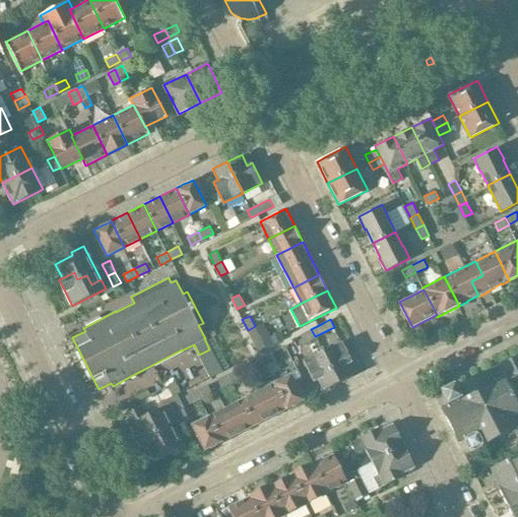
[(262,341),(255,326),(248,330),(258,350),(280,339),(277,333),(262,341)]
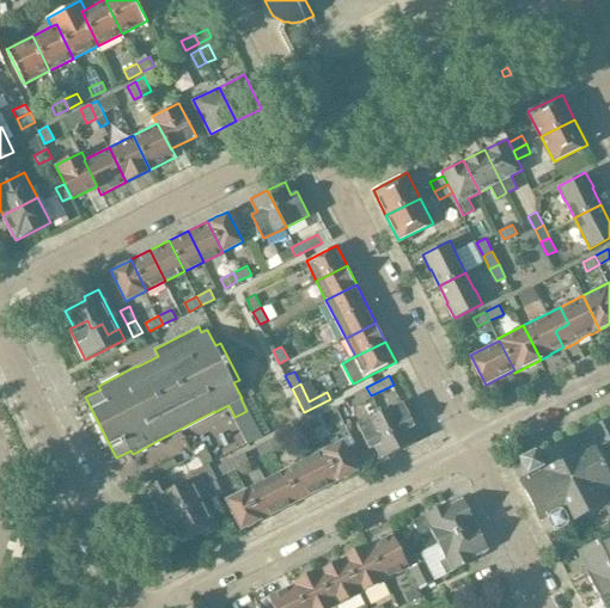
[(366,387),(355,393),(359,401),(371,395),(366,387)]
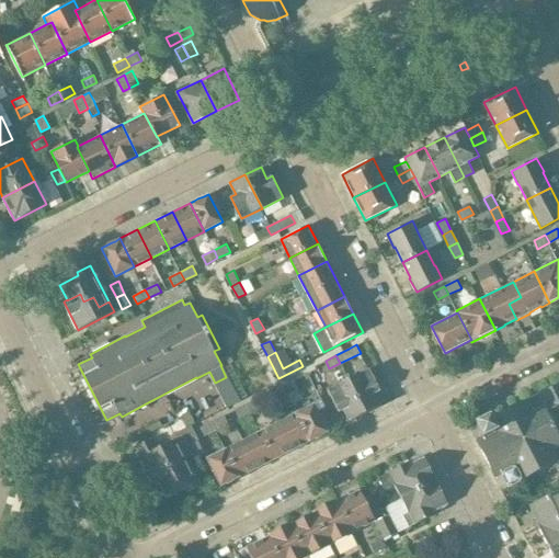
[(369,368),(349,379),(366,412),(381,405),(376,393),(380,390),(369,368)]
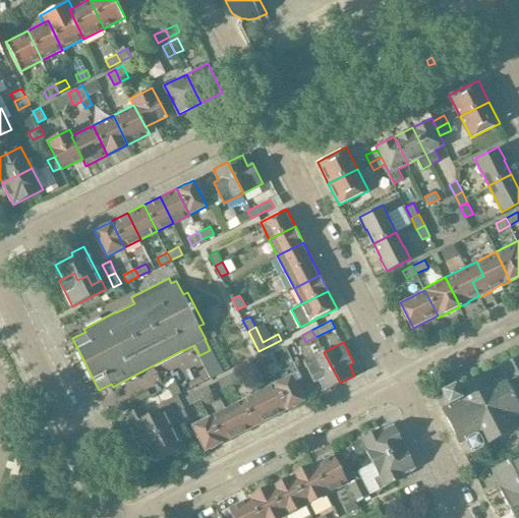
[(273,352),(263,358),(266,365),(277,360),(273,352)]
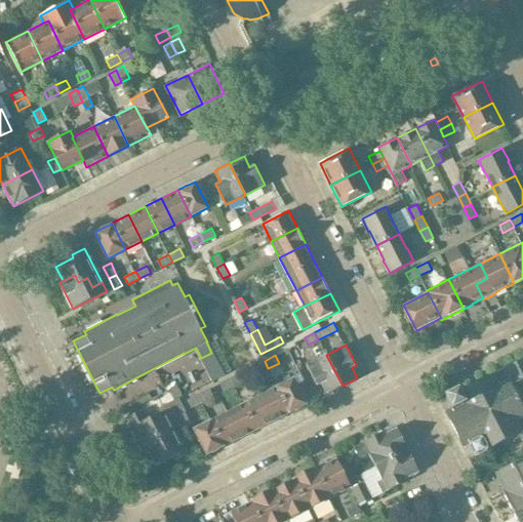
[(326,355),(307,364),(317,385),(322,383),(327,394),(343,386),(326,355)]
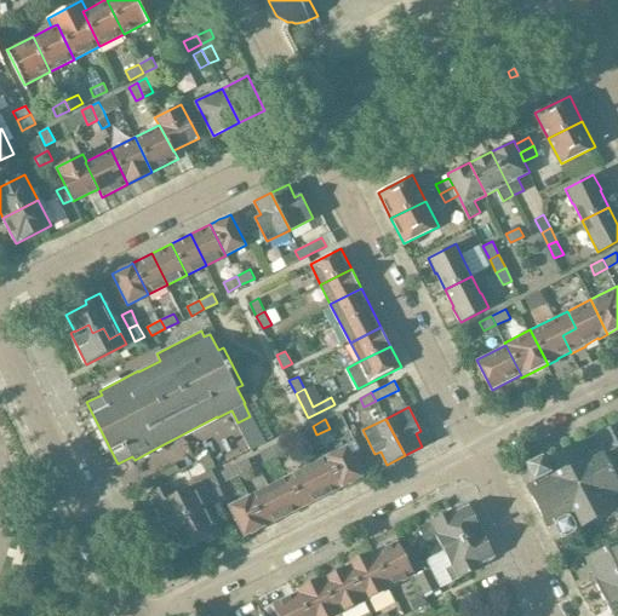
[(617,424),(527,468),(534,482),(526,485),(548,528),(555,524),(562,537),(617,508),(617,424)]
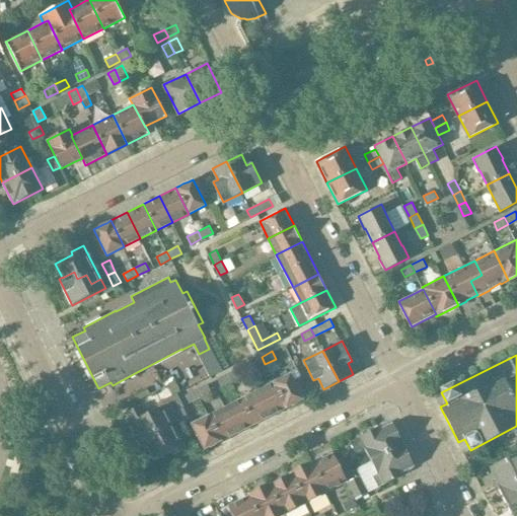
[(262,357),(249,362),(253,370),(265,364),(262,357)]
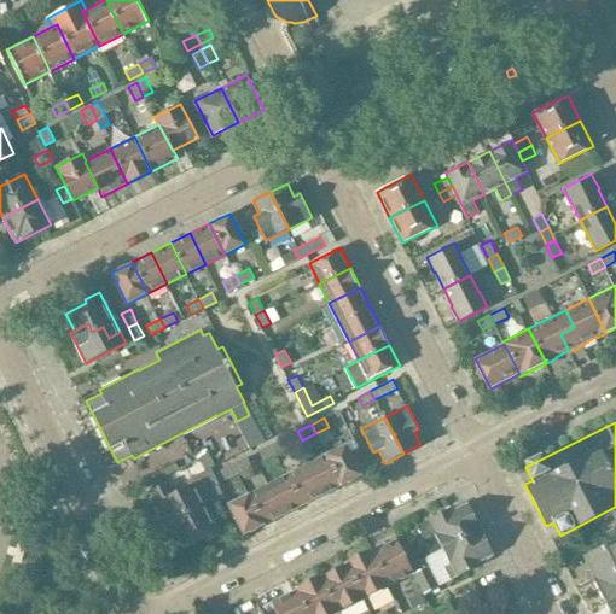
[(285,437),(273,444),(277,452),(290,446),(285,437)]
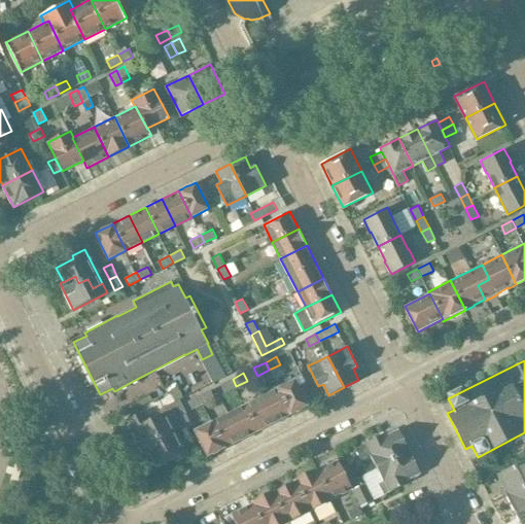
[(236,386),(233,379),(221,384),(225,392),(236,386)]
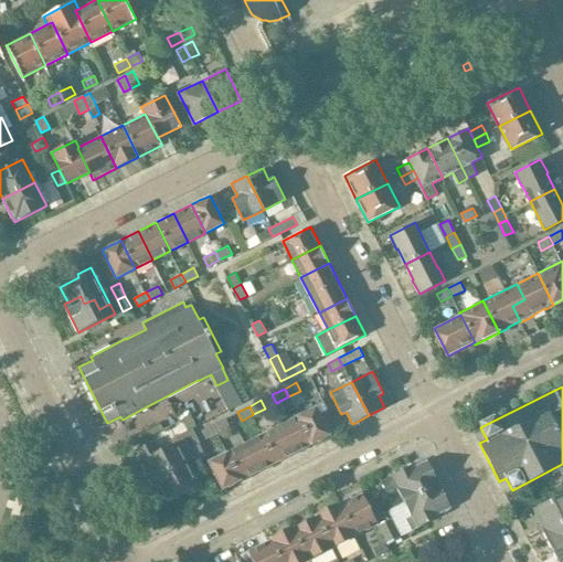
[(317,406),(297,415),(311,444),(317,442),(320,441),(324,438),(326,436),(331,434),(317,406)]
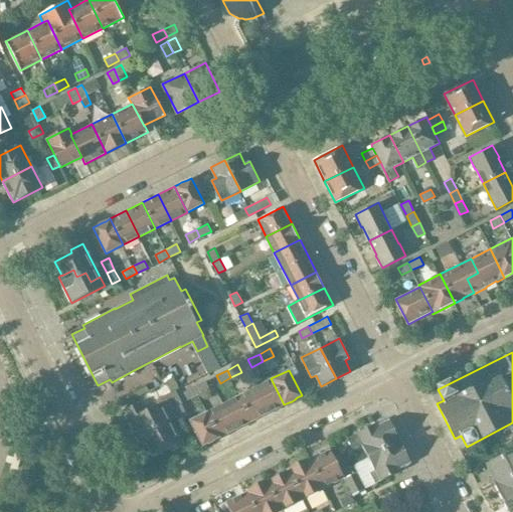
[(175,377),(166,381),(171,392),(175,390),(180,387),(175,377)]
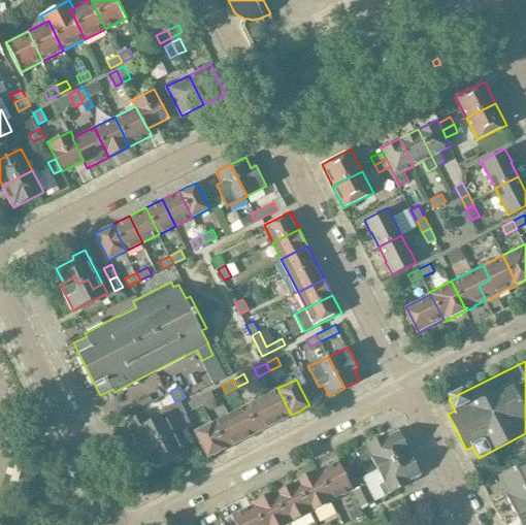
[(277,388),(262,396),(275,423),(291,415),(277,388)]
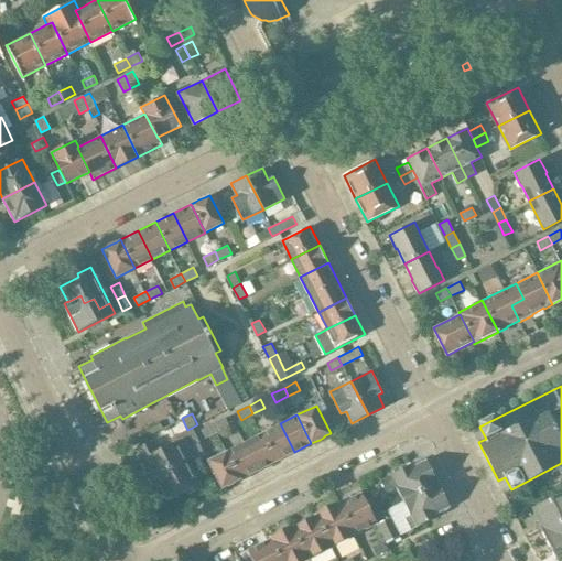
[(226,417),(213,423),(216,432),(229,425),(226,417)]
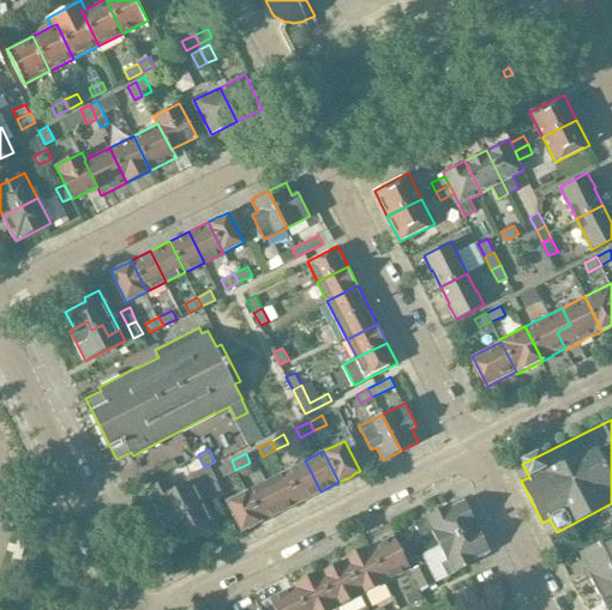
[(235,470),(232,460),(220,466),(225,476),(235,470)]
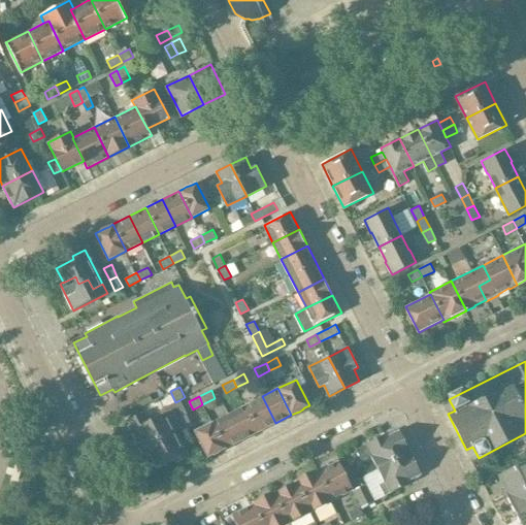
[(262,396),(245,404),(259,431),(275,423),(262,396)]
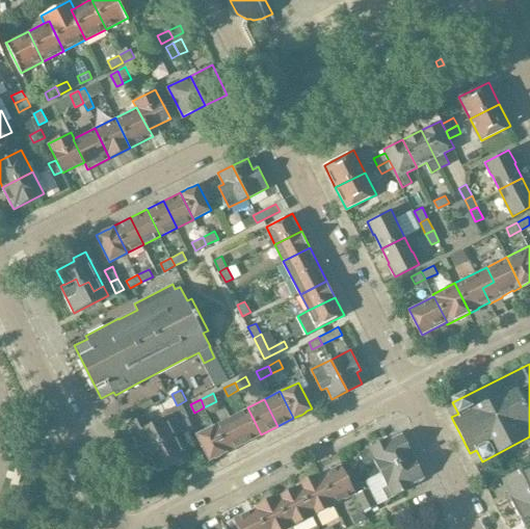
[(144,415),(129,423),(147,459),(151,457),(151,456),(163,450),(160,443),(167,439),(164,430),(174,425),(180,421),(186,432),(193,428),(181,403),(177,405),(165,411),(168,415),(150,424),(144,415)]
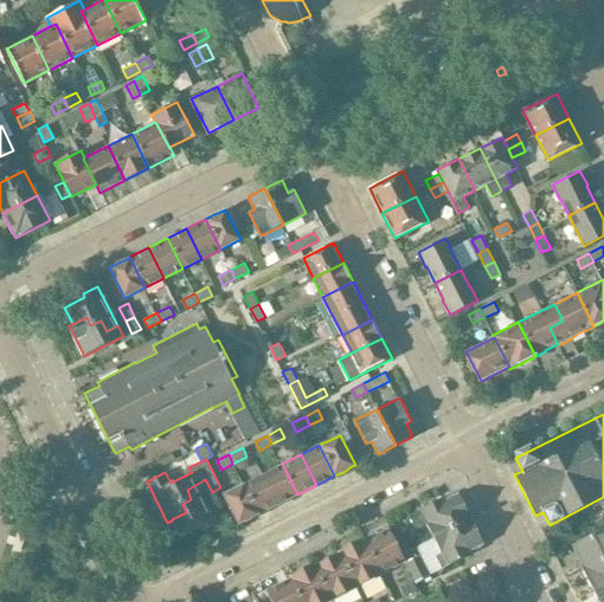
[(282,464),(263,474),(278,504),(297,494),(282,464)]
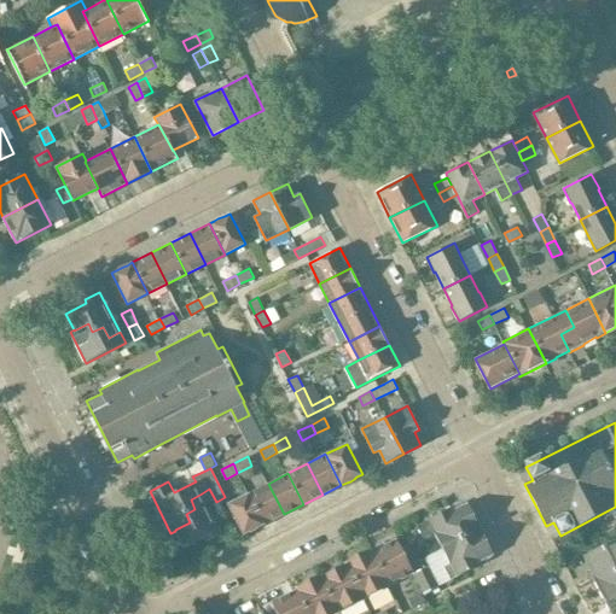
[(268,484),(248,493),(262,525),(284,514),(268,484)]
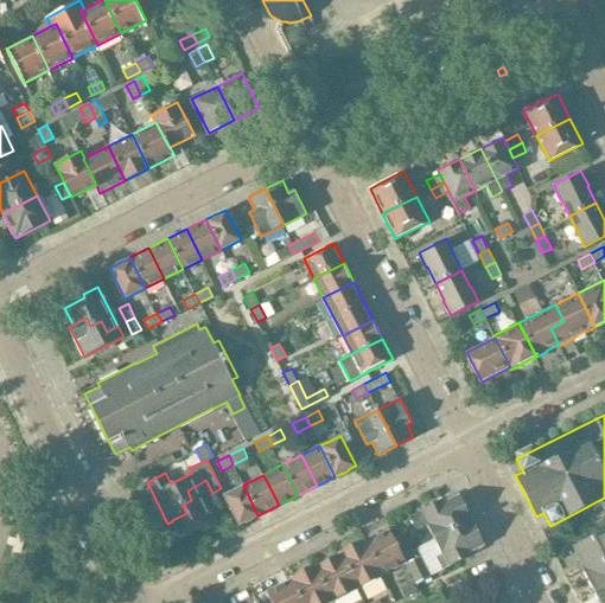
[(217,524),(198,485),(188,491),(191,500),(183,505),(186,513),(172,520),(172,521),(180,538),(201,527),(202,531),(217,524)]
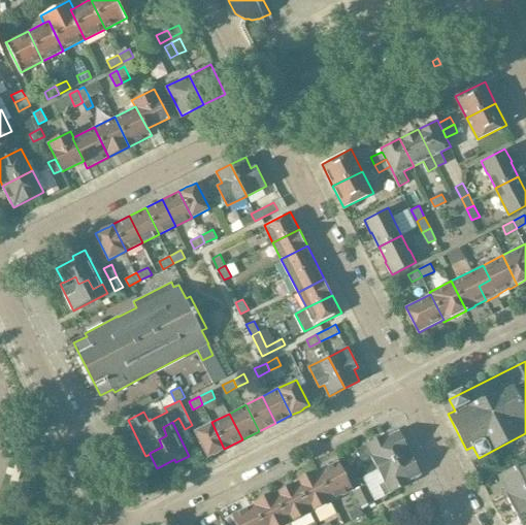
[(195,430),(208,457),(212,455),(216,454),(219,452),(221,451),(224,449),(211,422),(195,430)]
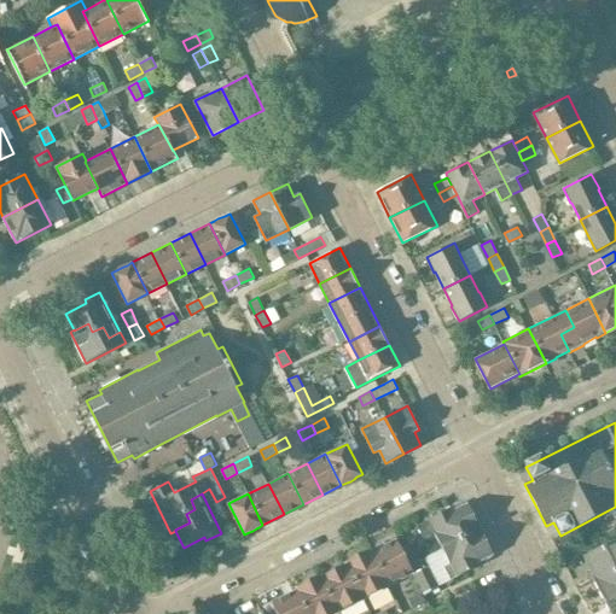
[(453,509),(452,507),(417,525),(431,554),(433,553),(433,551),(481,528),(468,502),(453,509)]
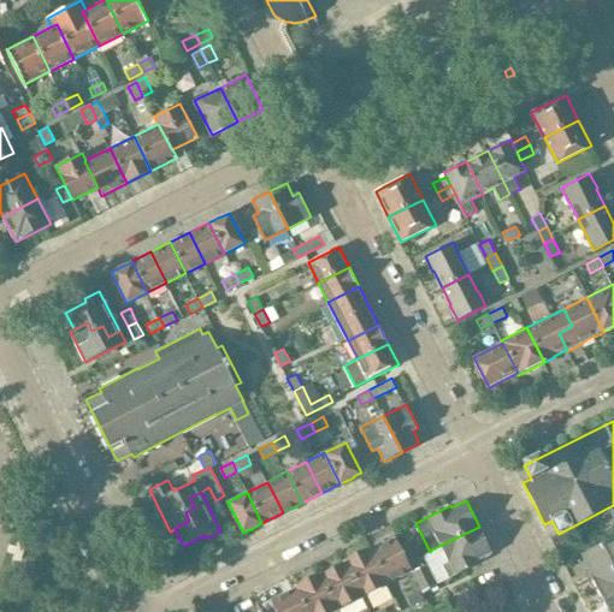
[(479,527),(431,550),(431,551),(440,566),(443,564),(449,577),(479,562),(478,559),(493,552),(479,527)]
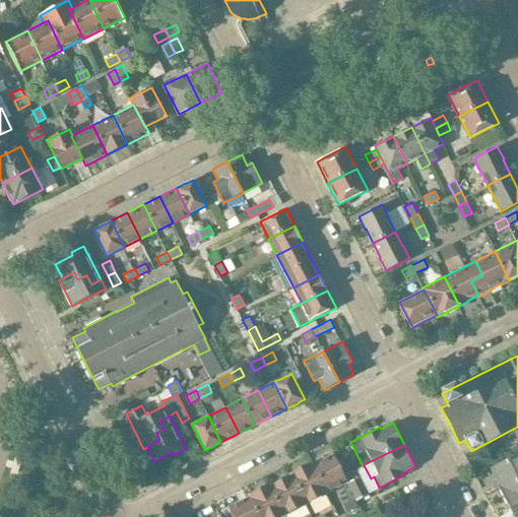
[(333,453),(313,464),(328,493),(348,482),(357,500),(369,494),(361,476),(357,477),(353,470),(351,471),(343,455),(336,459),(333,453)]
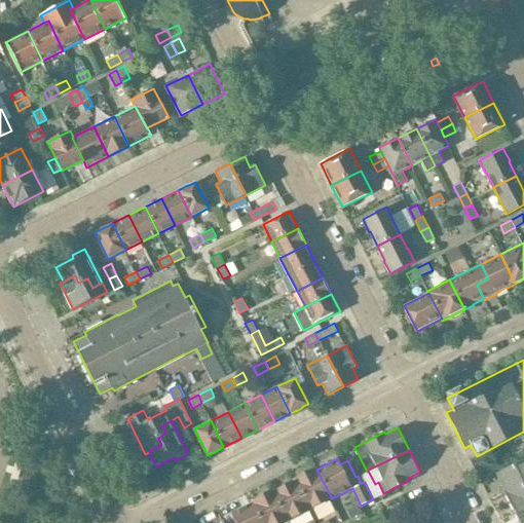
[(523,459),(497,473),(507,491),(507,492),(523,483),(523,459)]
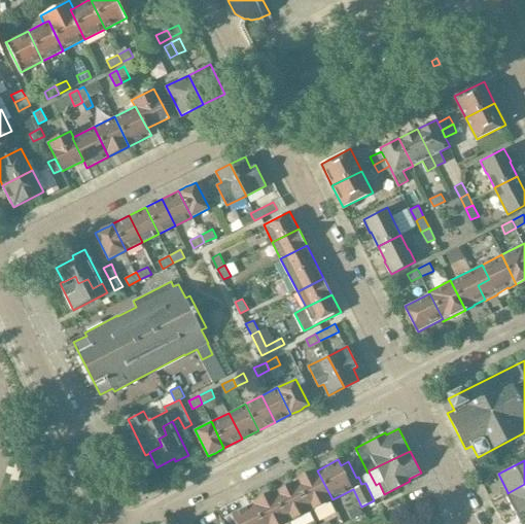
[(293,480),(294,482),(296,481),(311,511),(333,499),(317,470),(316,468),(293,480)]
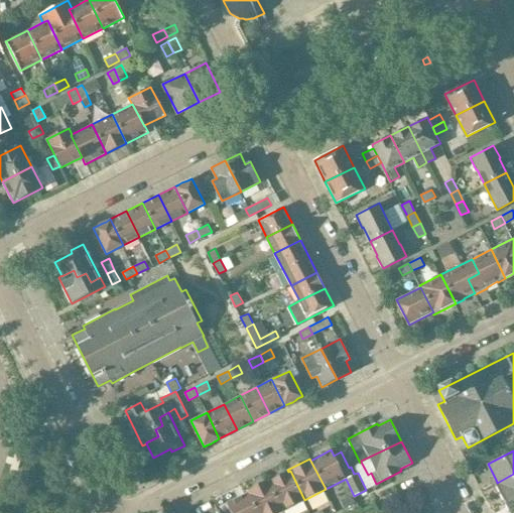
[(288,472),(269,481),(283,510),(304,500),(290,471),(288,472)]
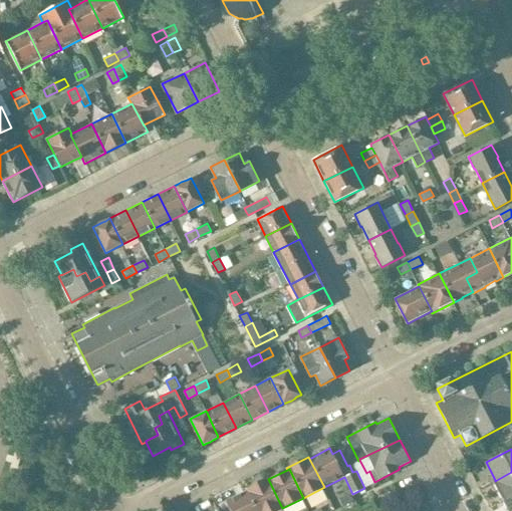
[(511,472),(495,481),(495,480),(493,481),(502,500),(511,494),(511,472)]
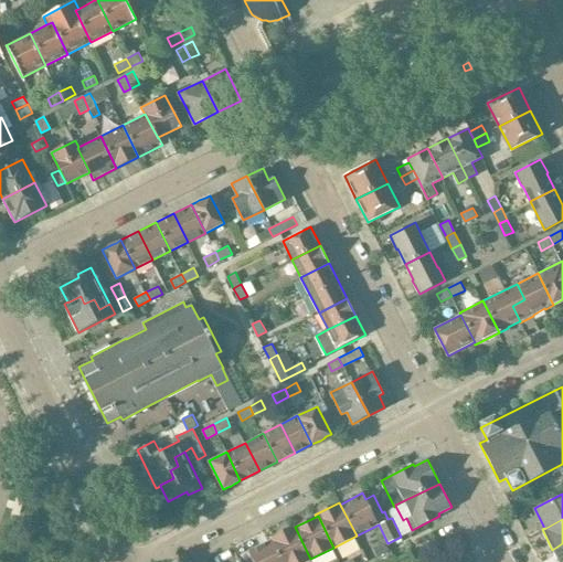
[(271,538),(271,539),(283,561),(304,561),(310,559),(295,527),(294,526),(271,538)]
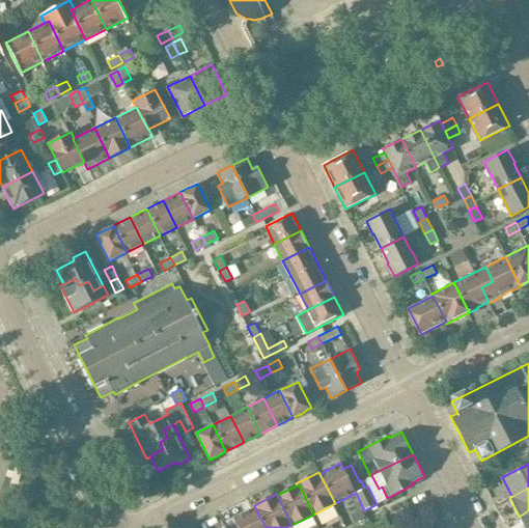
[(266,527),(254,506),(233,517),(238,525),(231,527),(266,527)]
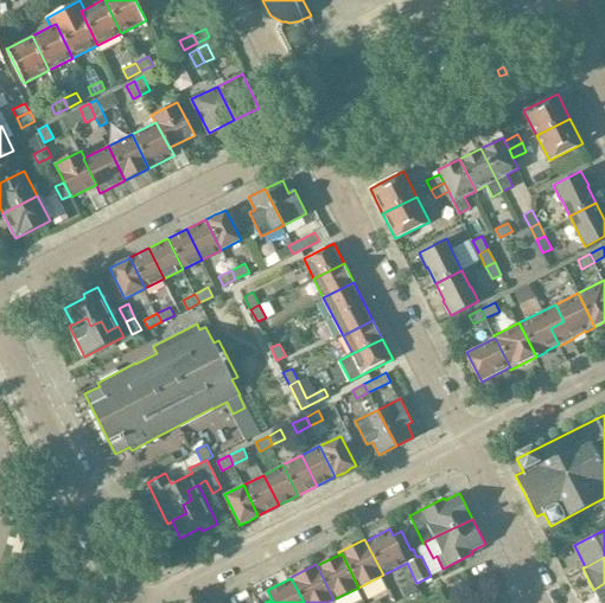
[(405,596),(418,589),(414,581),(401,588),(405,596)]
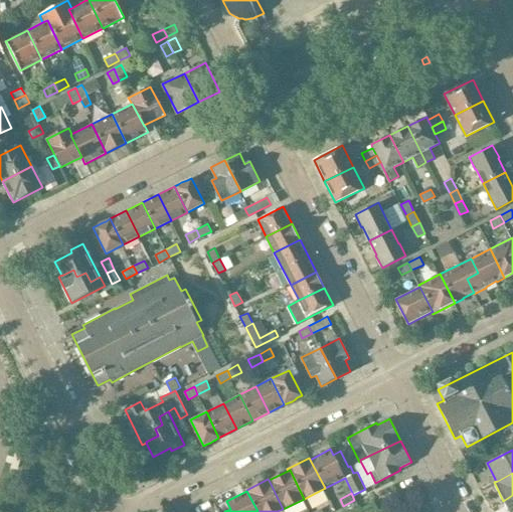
[(512,495),(503,501),(508,511),(512,511),(512,495)]
